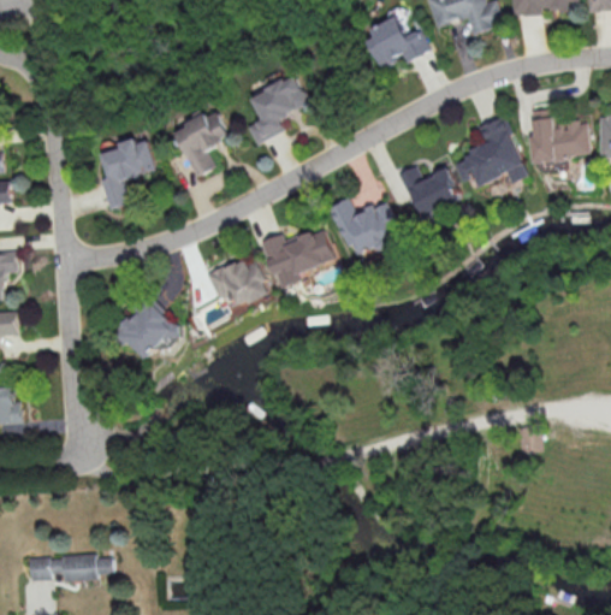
[(426,0),(434,28),(466,18),(470,34),(502,23),(494,0),(490,0),(484,3),(482,0),(426,0)]
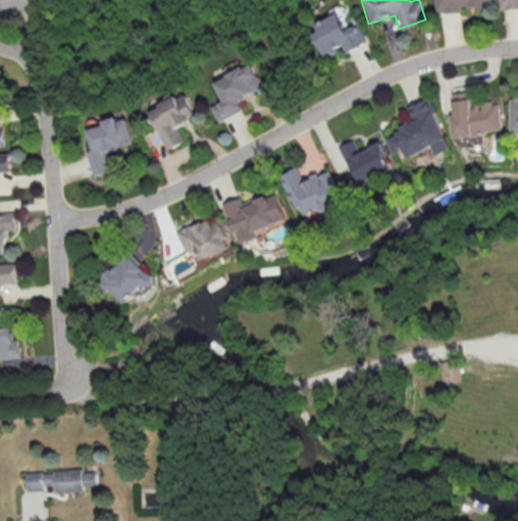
[(431,0),(432,12),(457,12),(457,6),(487,6),(487,0),(431,0)]
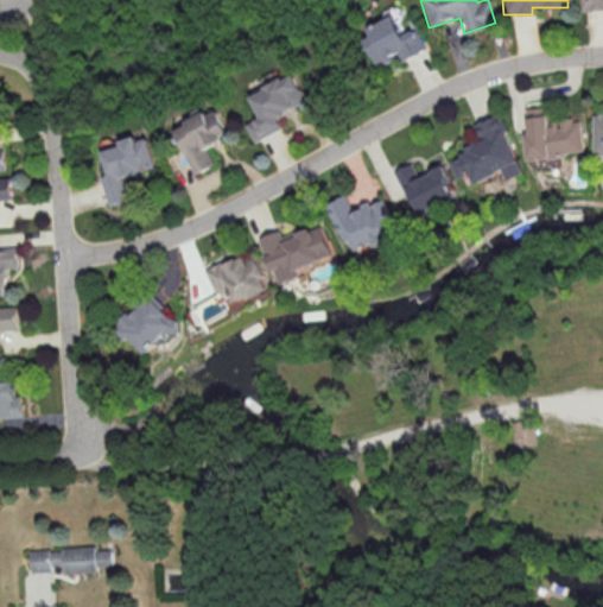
[(602,0),(578,0),(578,11),(597,12),(597,2),(602,2),(602,0)]
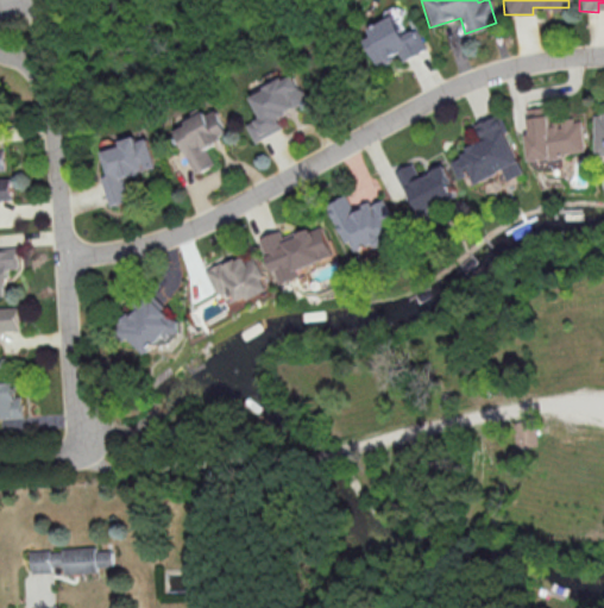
[(425,49),(414,29),(401,35),(391,16),(364,29),(369,37),(362,41),(375,67),(397,56),(400,61),(425,49)]
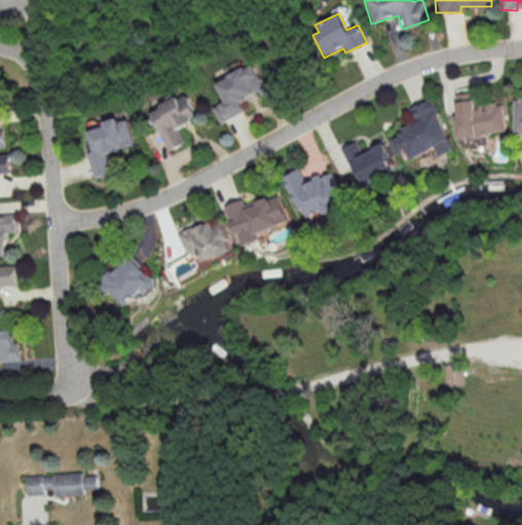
[(213,81),(221,102),(211,107),(217,122),(243,112),(237,100),(261,90),(251,65),(213,81)]
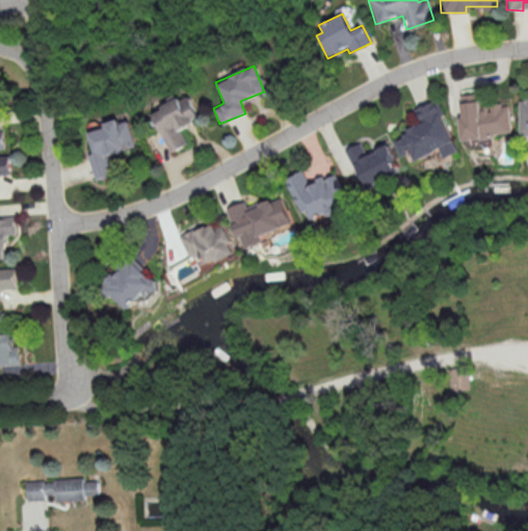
[(507,105),(478,107),(477,94),(459,95),(462,116),(457,117),(459,139),(509,135),(507,105)]
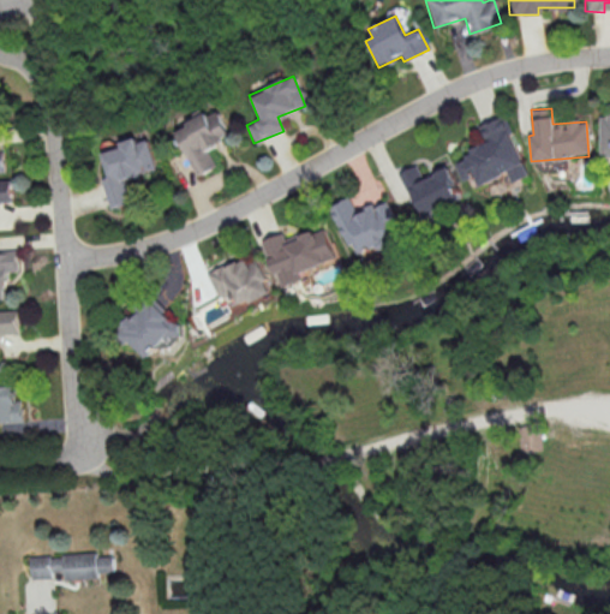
[(214,166),(205,148),(227,137),(213,109),(172,129),(195,176),(214,166)]
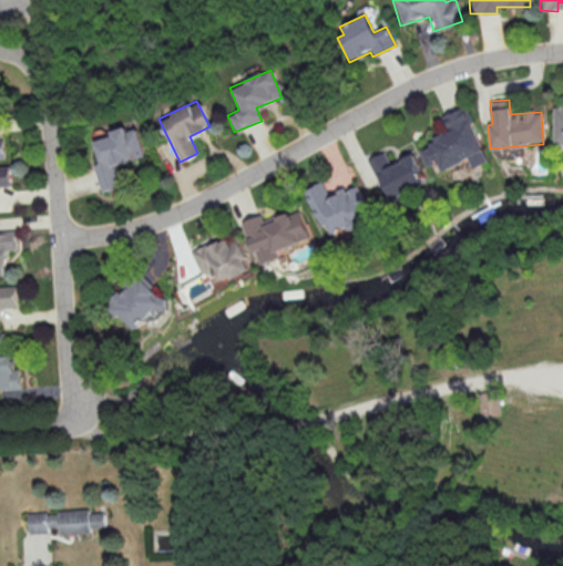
[(562,104),(552,105),(553,144),(562,143),(562,104)]
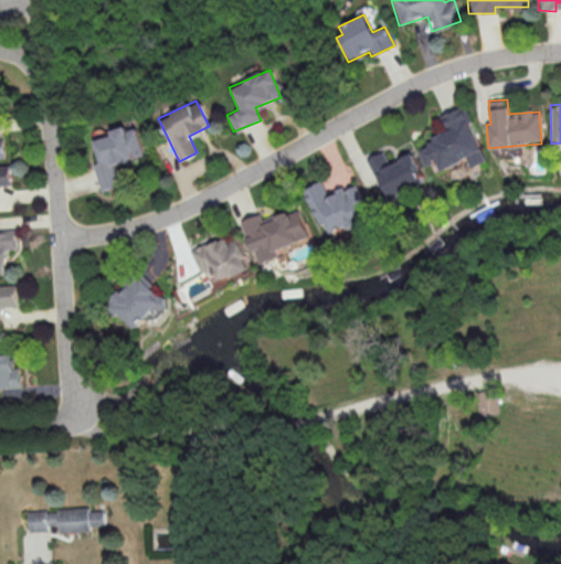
[(485,161),(462,106),(441,115),(448,132),(417,146),(426,167),(436,162),(440,170),(466,159),(469,168),(485,161)]
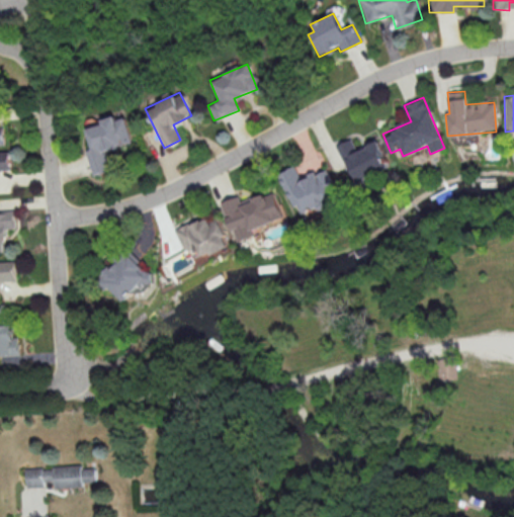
[(89,176),(106,172),(101,151),(129,144),(121,117),(112,119),(111,115),(99,118),(100,123),(82,128),(88,149),(82,150),(89,176)]
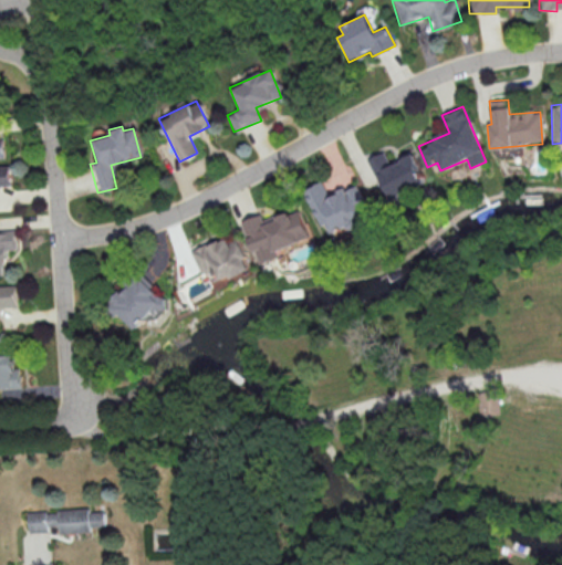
[(370,157),(385,198),(424,184),(412,150),(385,159),(383,153),(370,157)]
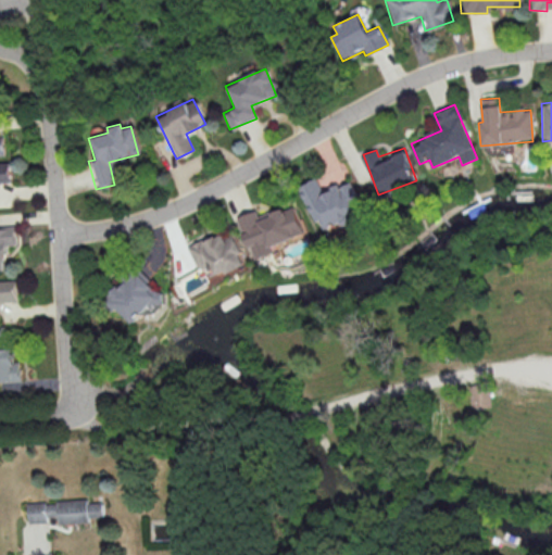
[(271,247),(303,234),(292,204),(258,217),(254,211),(237,217),(253,261),(273,253),(271,247)]
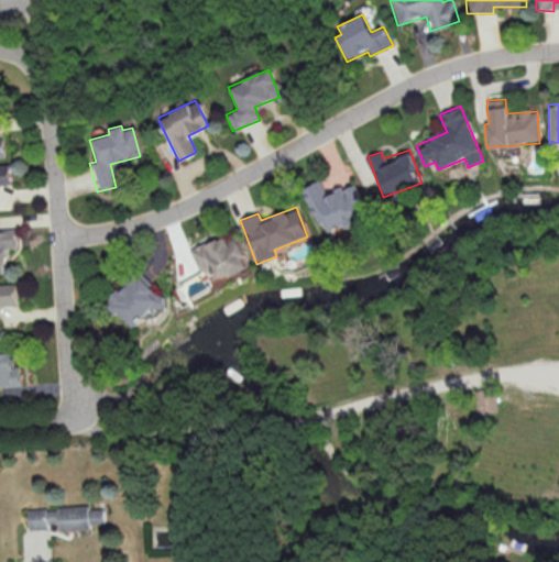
[(12,249),(12,231),(0,231),(0,274),(2,274),(1,249),(12,249)]
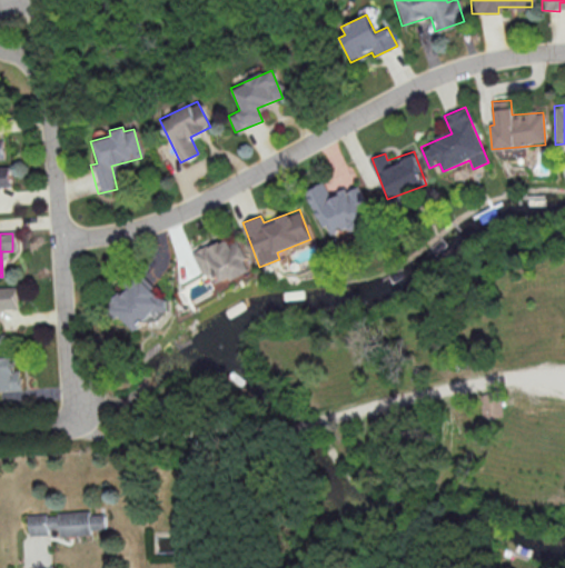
[(221,285),(251,269),(237,240),(229,245),(225,236),(190,253),(201,275),(212,268),(221,285)]
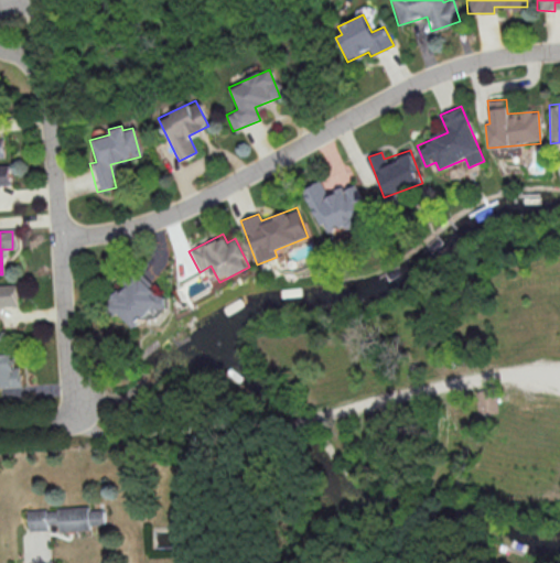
[(133,331),(163,300),(136,273),(106,304),(133,331)]
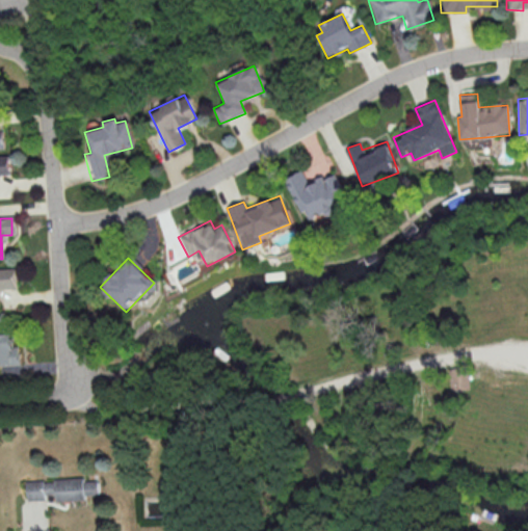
[(0,289),(14,289),(14,269),(0,269),(0,289)]
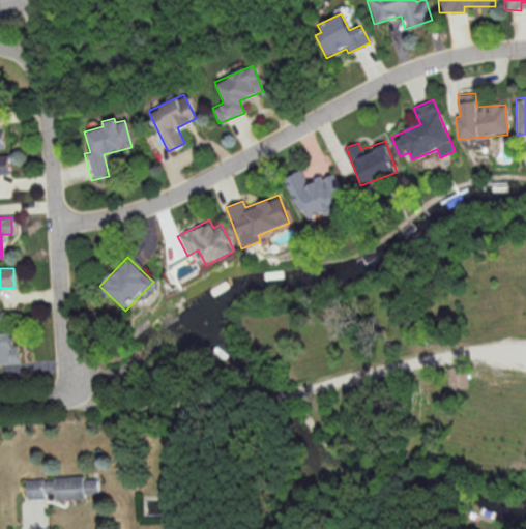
[(0,363),(18,363),(18,345),(10,346),(9,326),(0,326),(0,363)]
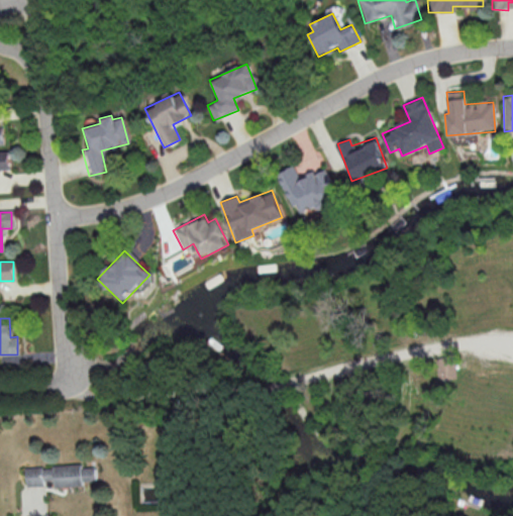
[(436,380),(454,379),(453,357),(435,357),(436,380)]
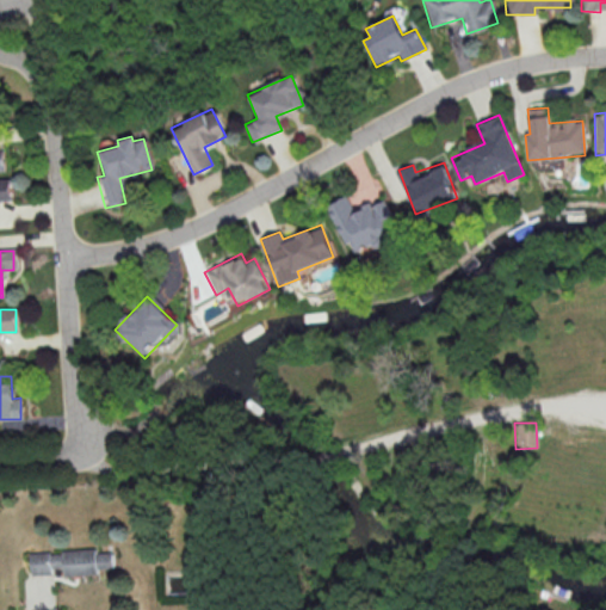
[(29,575),(50,574),(50,571),(62,570),(62,577),(97,575),(97,570),(112,568),(111,552),(96,553),(96,550),(28,553),(29,575)]
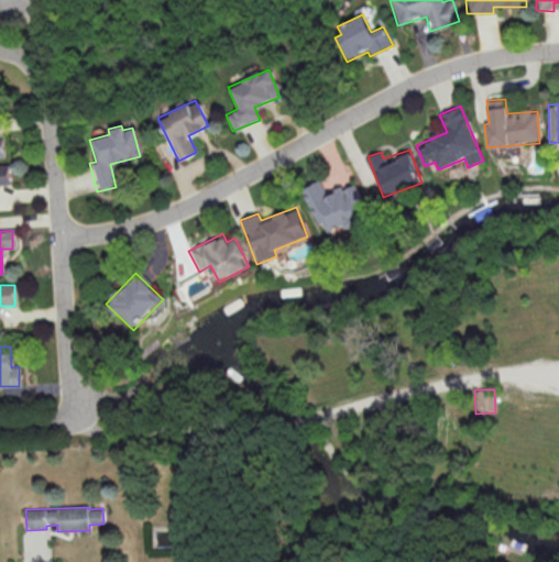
[(153,547),(175,546),(174,526),(161,527),(162,536),(153,536),(153,547)]
